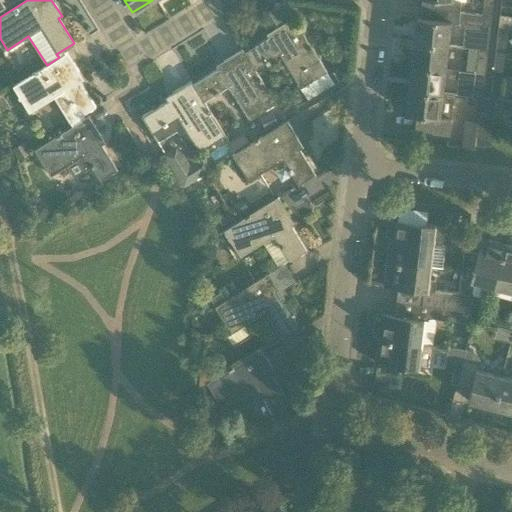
[(481,26),(478,49),(487,50),(491,15),(482,14),(459,11),(458,23),(481,26)]
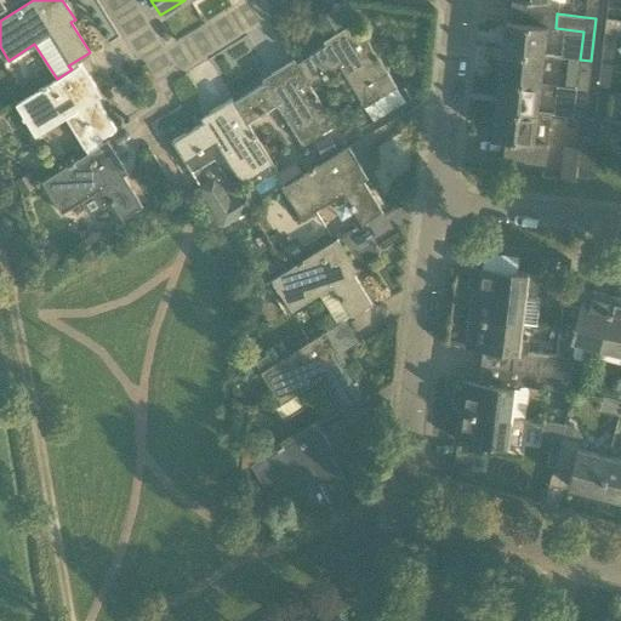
[(294,60),(292,60),(308,84),(337,66),(363,107),(397,86),(355,21),(323,40),(325,45),(296,63),(294,60)]
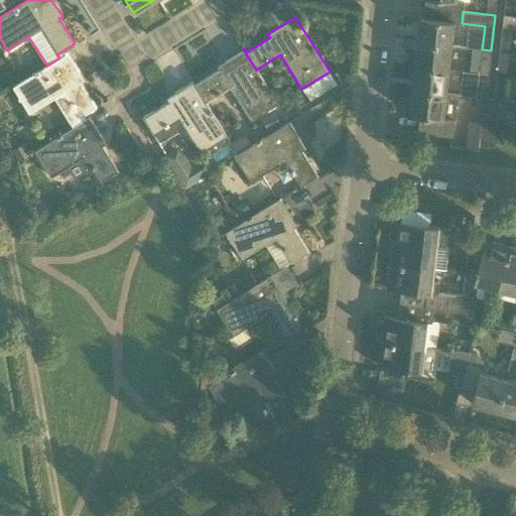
[(452,45),(455,21),(419,17),(416,41),(452,45)]
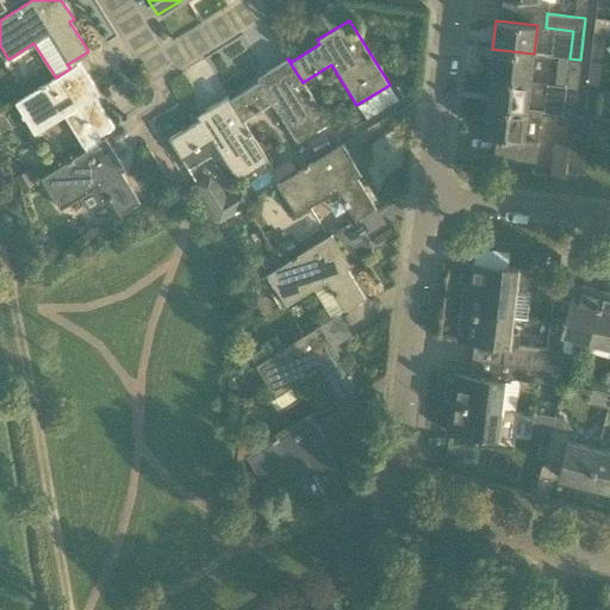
[(601,62),(604,32),(593,31),(590,61),(601,62)]
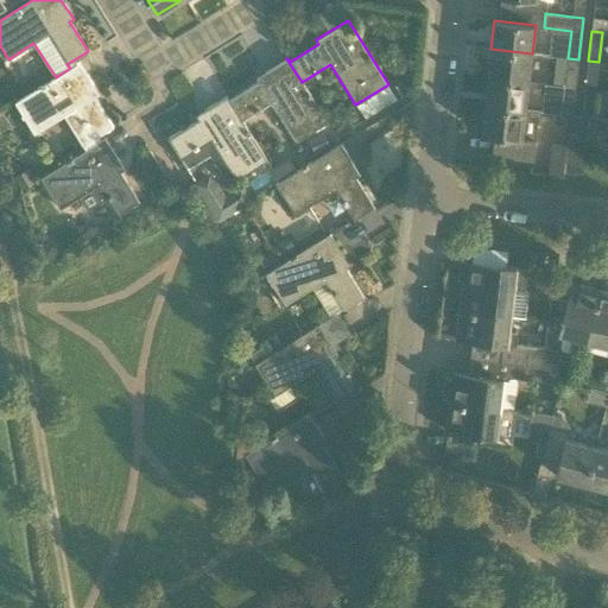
[(529,82),(532,54),(491,49),(487,77),(529,82)]
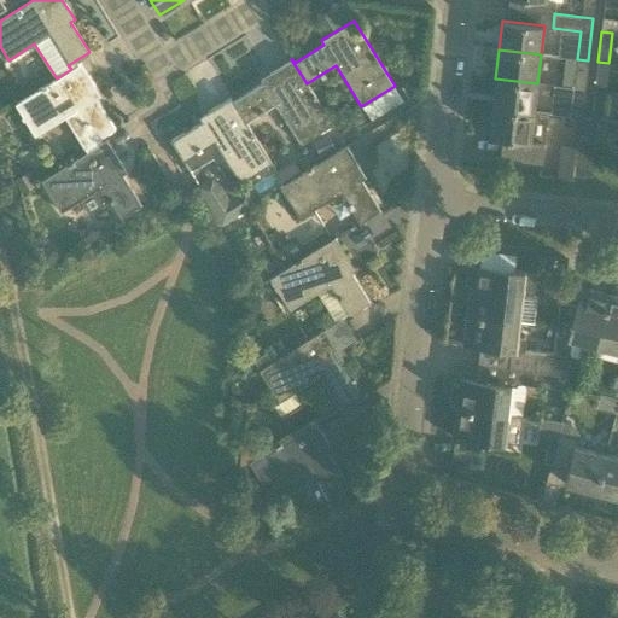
[(564,87),(573,88),(584,89),(588,60),(577,59),(565,57),(561,86),(564,86),(564,87)]
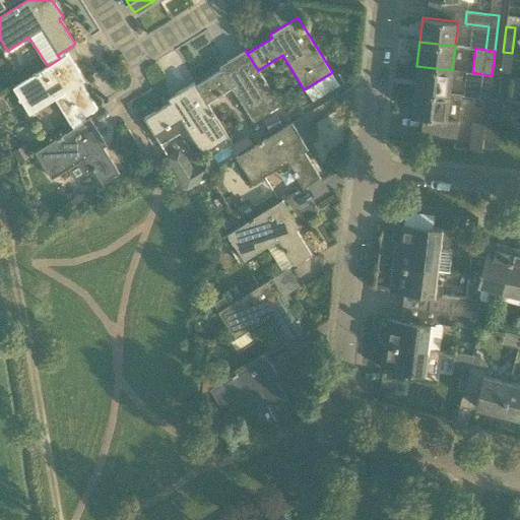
[(258,70),(245,50),(226,62),(229,65),(196,85),(194,81),(194,82),(206,103),(232,87),(253,122),(279,105),(258,70)]
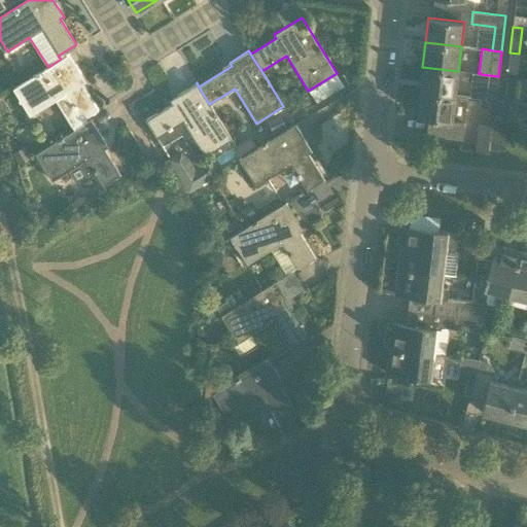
[(506,77),(516,78),(519,54),(510,53),(506,77)]
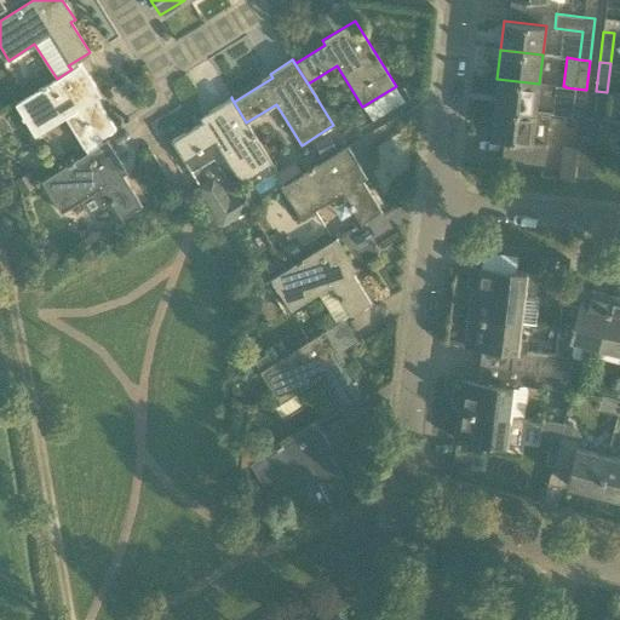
[(57,79),(15,104),(35,137),(65,118),(85,148),(96,142),(115,128),(91,90),(96,86),(81,63),(72,69),(57,79)]
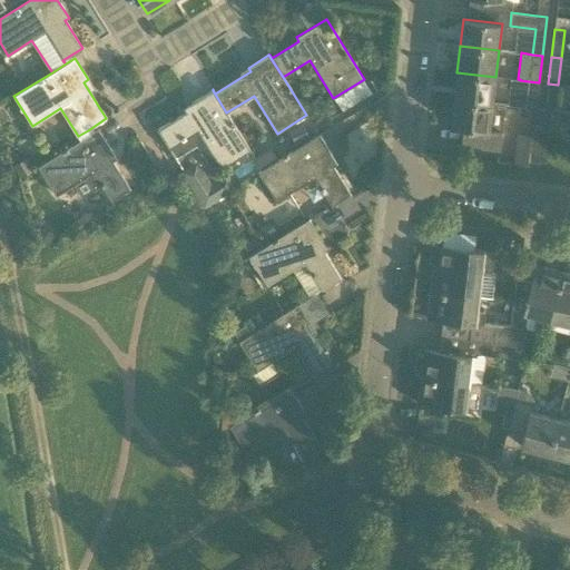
[(454,99),(493,104),(495,77),(457,72),(454,99)]
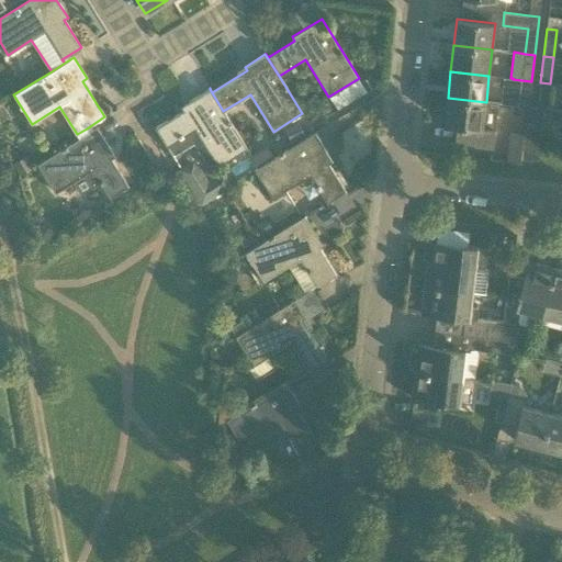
[(529,107),(531,81),(521,80),(518,105),(523,105),(523,107),(529,107)]
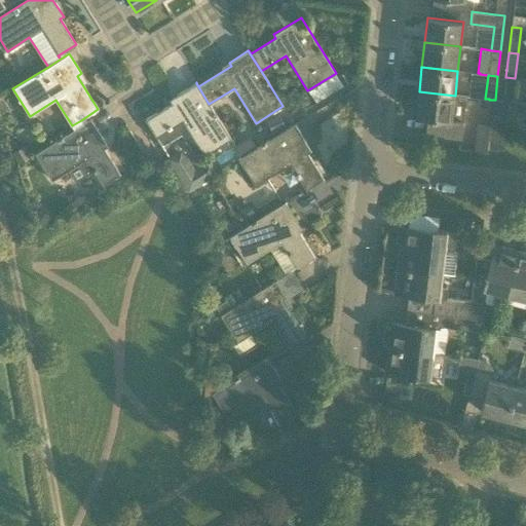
[(515,78),(505,77),(503,101),(509,102),(513,102),(515,78)]
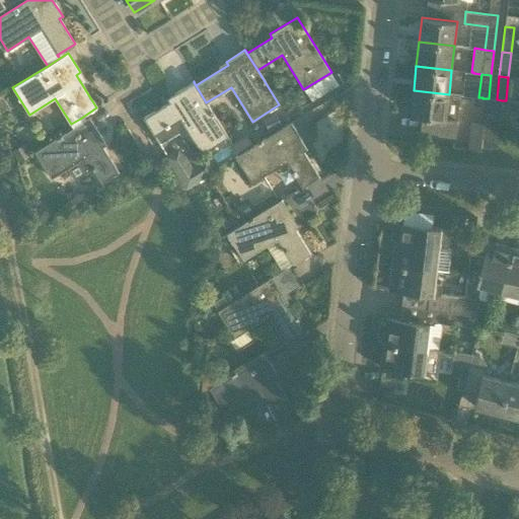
[(194,82),(174,93),(176,97),(143,118),(154,135),(160,145),(179,133),(195,157),(227,137),(206,102),(194,82)]
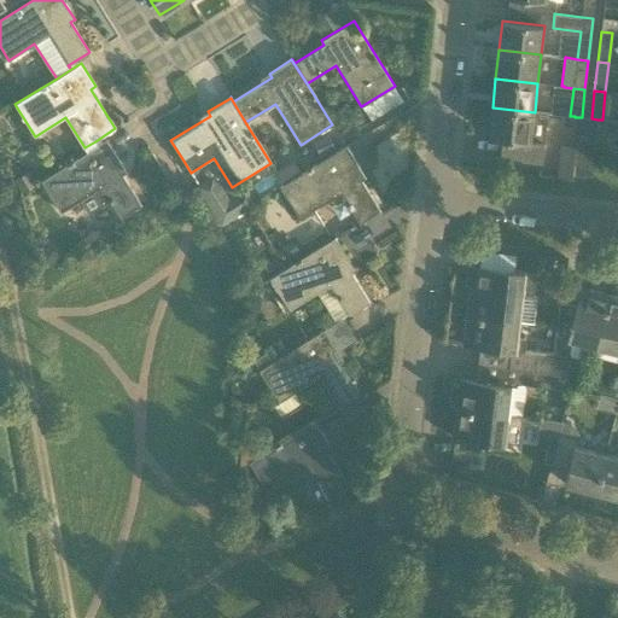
[(489,136),(503,139),(501,156),(543,161),(548,114),(535,112),(493,108),(489,136)]
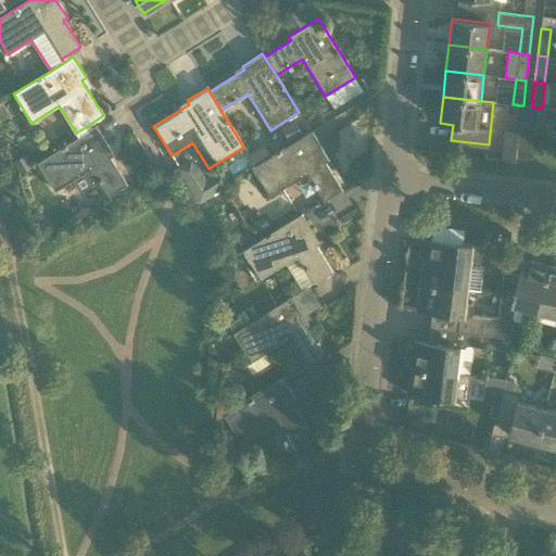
[(523,105),(517,105),(514,131),(518,133),(518,131),(525,133),(528,105),(523,105)]
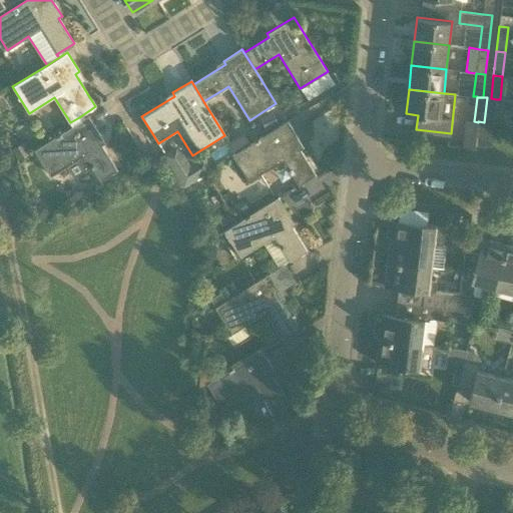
[(496,99),(491,98),(487,97),(484,122),(490,123),(494,123),(496,99)]
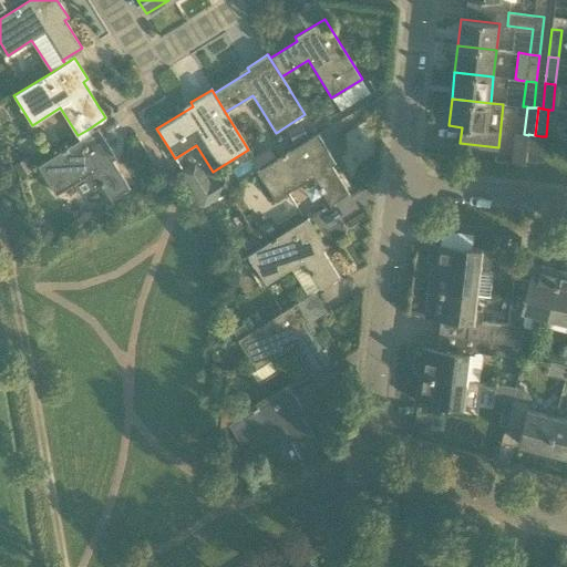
[(111,199),(130,188),(107,152),(111,150),(98,127),(38,165),(55,195),(86,176),(93,188),(101,184),(111,199)]
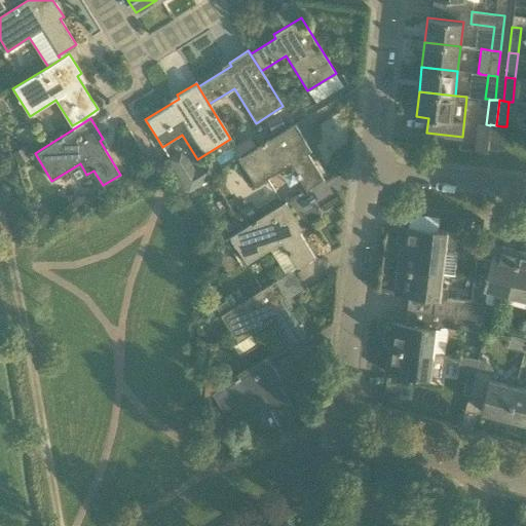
[(305,190),(306,190),(324,179),(303,145),(306,143),(294,123),(236,159),(254,187),(289,164),(305,190)]
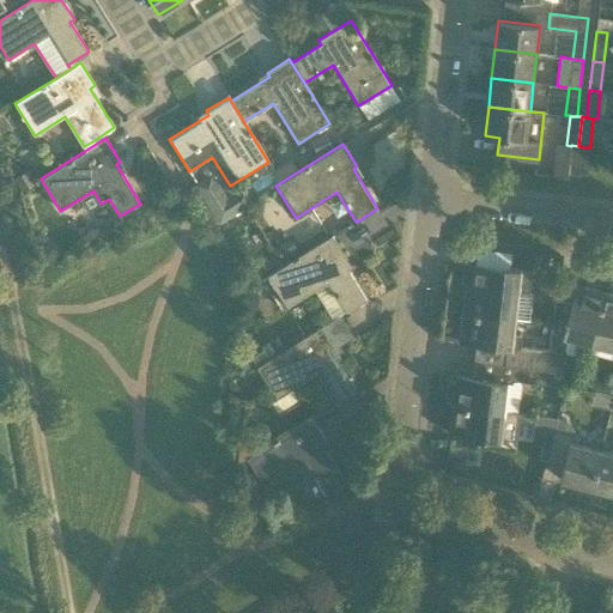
[(582,175),(586,147),(578,146),(571,145),(571,146),(568,174),(582,175)]
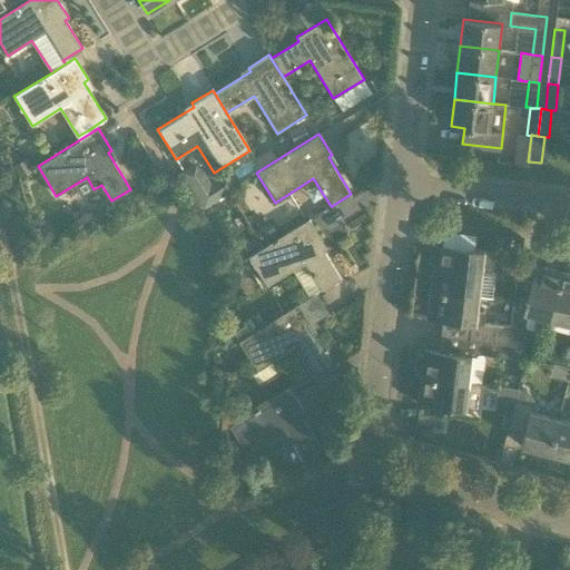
[(236,187),(227,173),(210,183),(197,160),(180,170),(204,207),(236,187)]
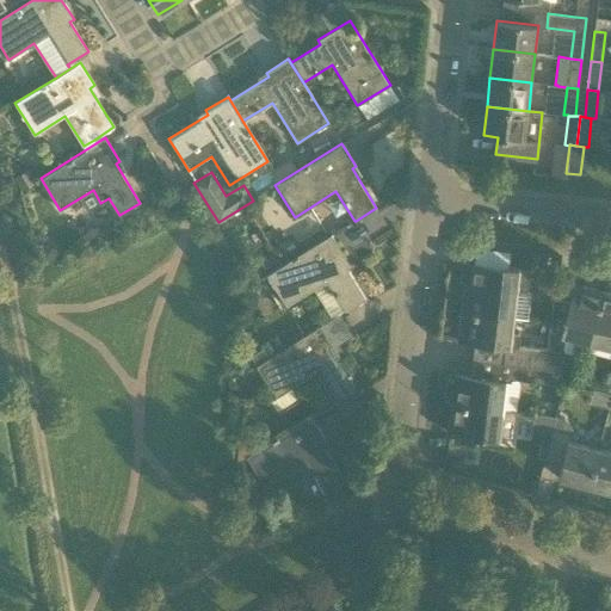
[(344,312),(345,312),(365,298),(346,269),(351,265),(331,234),(312,247),(266,275),(276,289),(276,288),(287,306),(325,282),(344,312)]
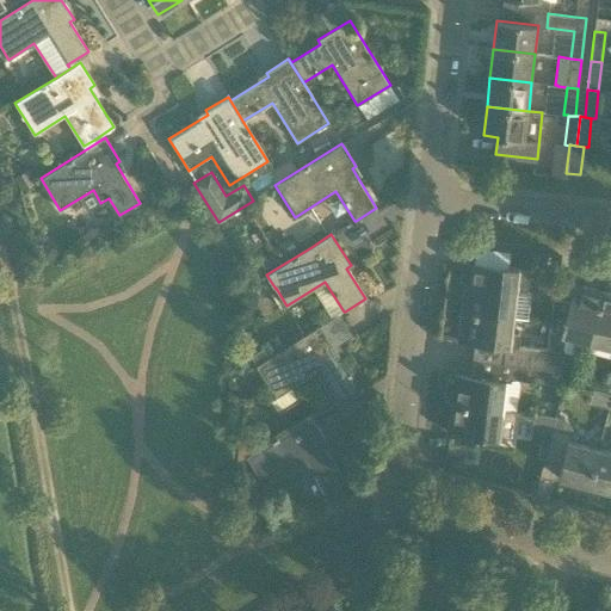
[(462,312),(512,318),(516,290),(528,292),(530,270),(474,264),(473,284),(464,283),(462,312)]
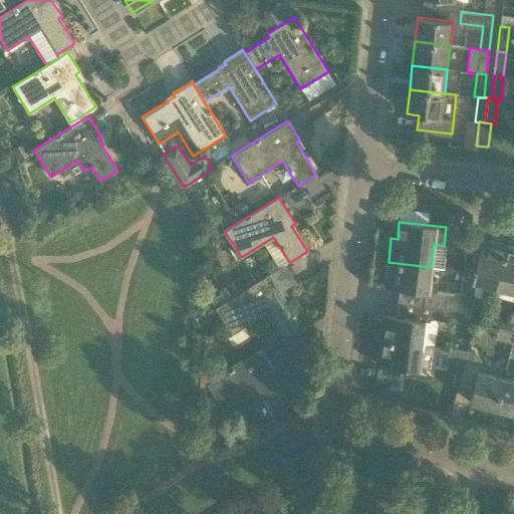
[(496,287),(507,246),(483,239),(480,254),(466,251),(459,293),(459,294),(461,295),(474,296),(475,282),(496,287)]
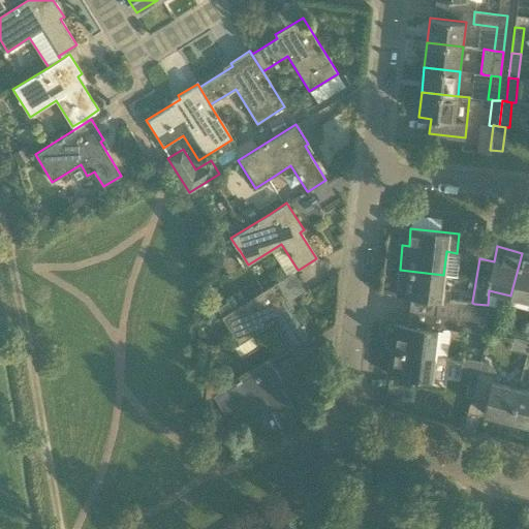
[(528,254),(522,253),(510,296),(528,301),(528,254)]
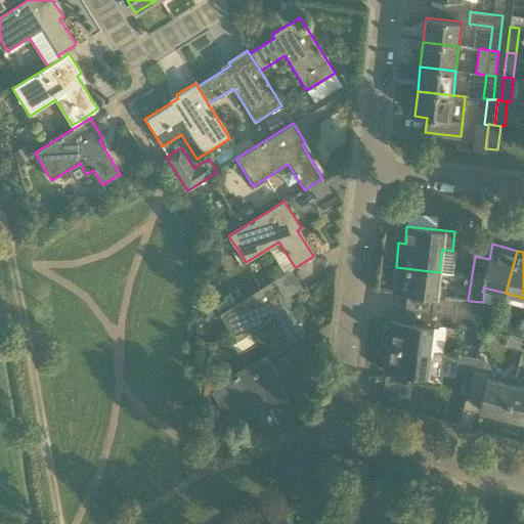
[(468,315),(469,304),(470,301),(468,300),(468,299),(445,296),(446,286),(438,285),(439,272),(396,267),(393,292),(432,296),(430,312),(439,313),(440,312),(468,315)]
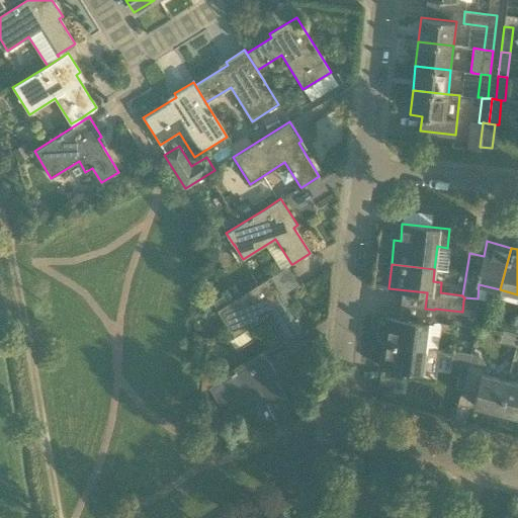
[(272,275),(217,310),(234,337),(230,339),(236,349),(253,339),(246,329),(268,316),(284,341),(301,330),(285,305),(288,303),(272,275)]
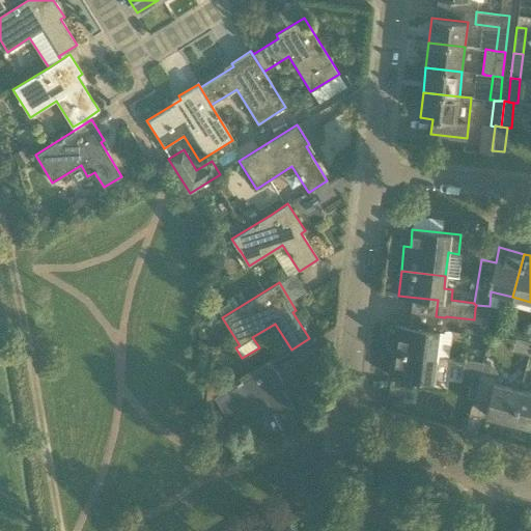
[(472,333),(485,334),(490,306),(476,305),(475,308),(474,319),(472,333)]
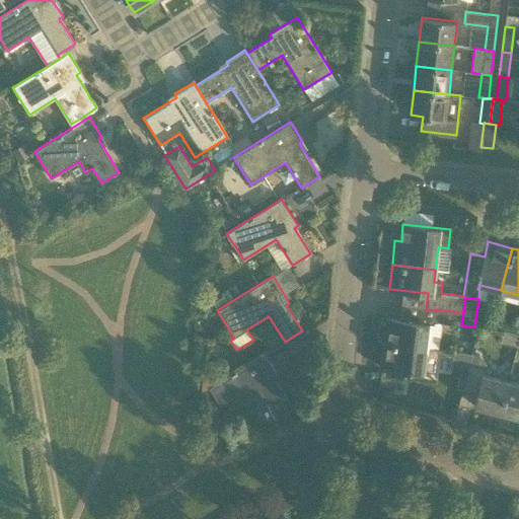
[(436,309),(435,310),(434,321),(461,325),(463,312),(436,309)]
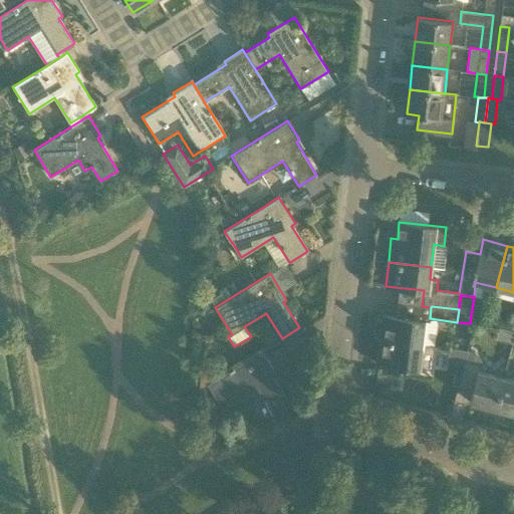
[(379,339),(422,344),(425,320),(381,316),(381,323),(375,322),(373,337),(379,338),(379,339)]
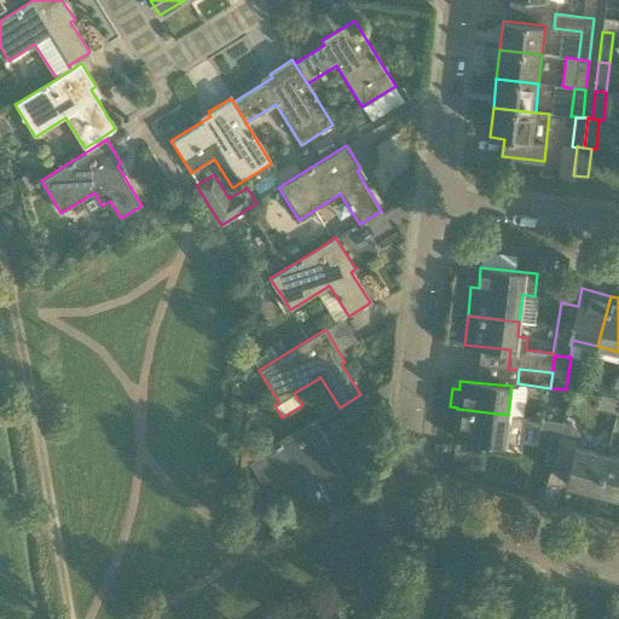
[(457,409),(453,438),(520,446),(524,417),(508,415),(457,409)]
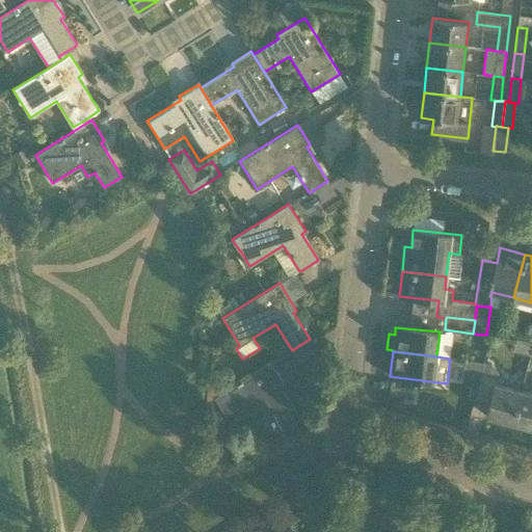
[(484,363),(467,361),(462,384),(478,387),(481,373),(484,363)]
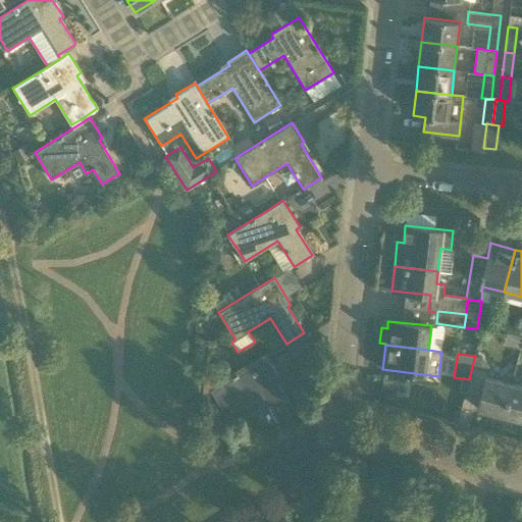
[(203,385),(202,396),(209,390),(225,418),(261,396),(277,421),(295,410),(274,377),(277,374),(265,355),(225,380),(221,374),(203,385)]
